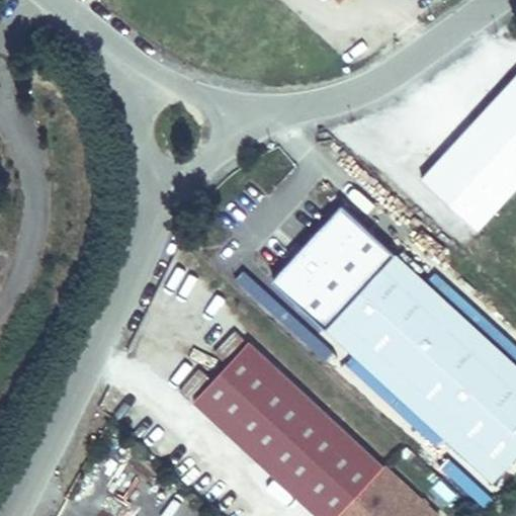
[(515,190),(515,75),(420,179),(478,232),(515,190)]
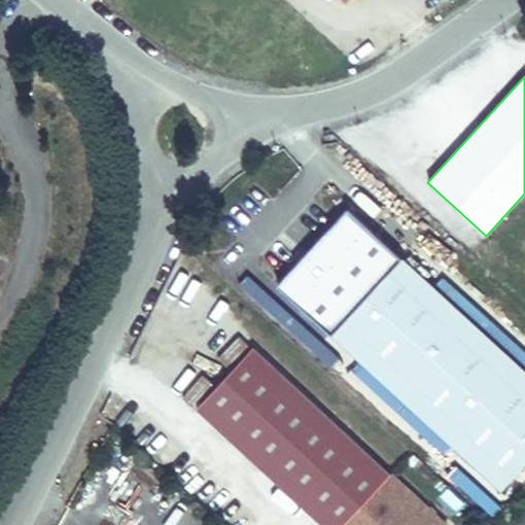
[(502,491),(524,465),(524,371),(348,209),(278,286),(502,491)]
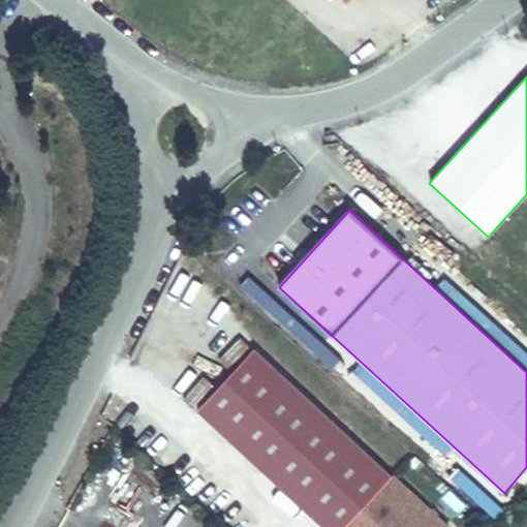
[(191,255),(202,239),(197,236),(194,243),(191,243),(196,236),(192,233),(182,249),(191,255)]
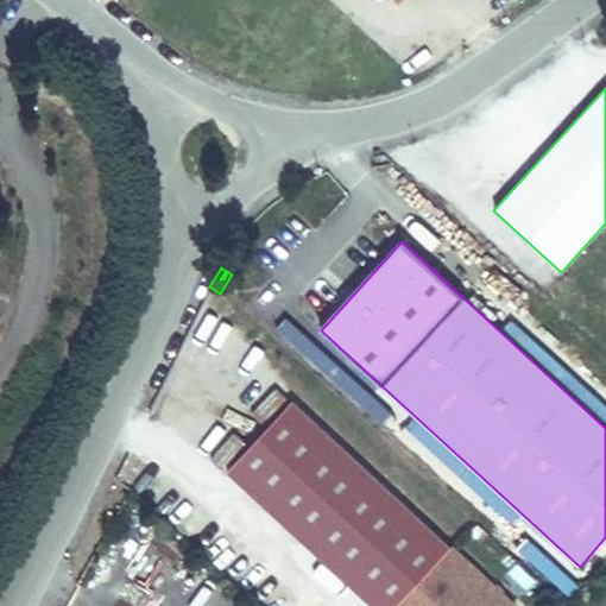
[(511,605),(291,404),(225,475),(367,605),(511,605)]
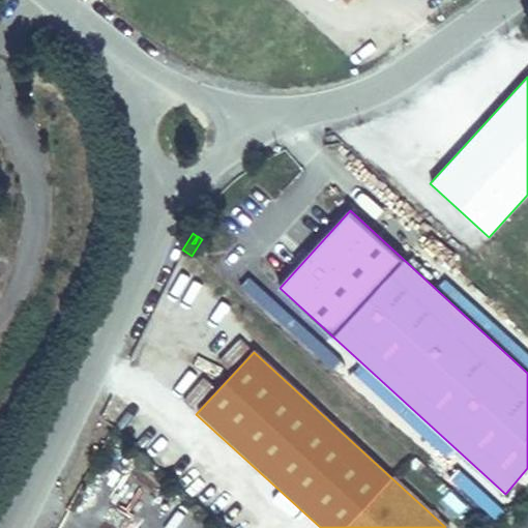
[(462,471),(451,482),(491,521),(502,509),(462,471)]
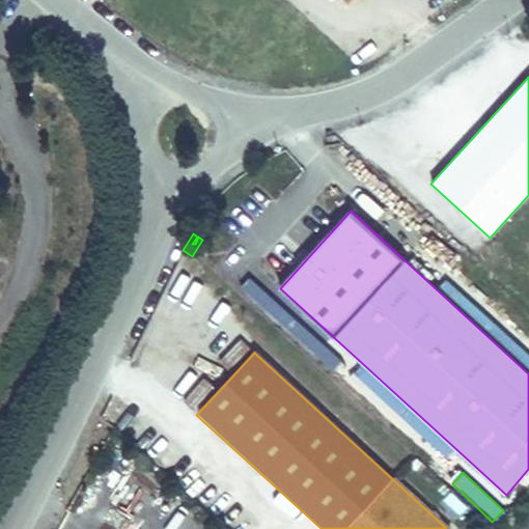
All buildings are outlined.
